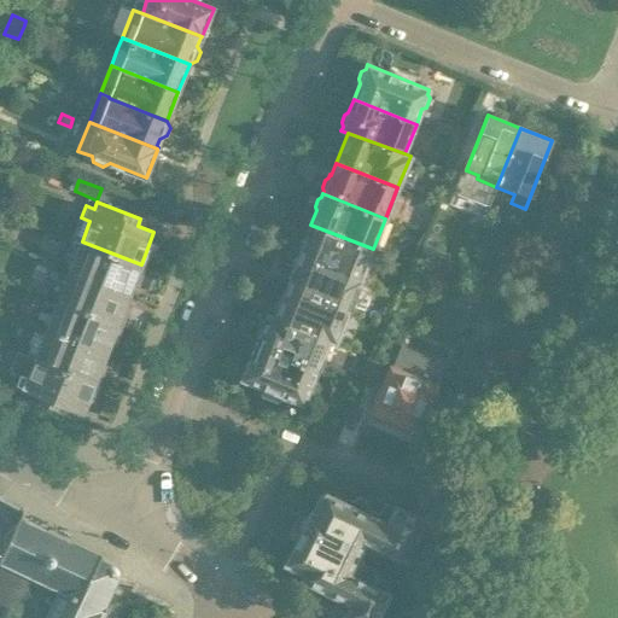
[(361,280),(373,249),(310,225),(304,239),(301,242),(297,249),(298,254),(298,255),(361,280)]
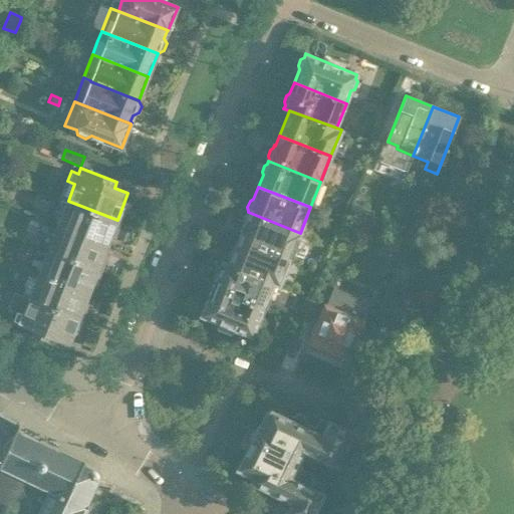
[(365,207),(348,200),(340,218),(357,226),(365,207)]
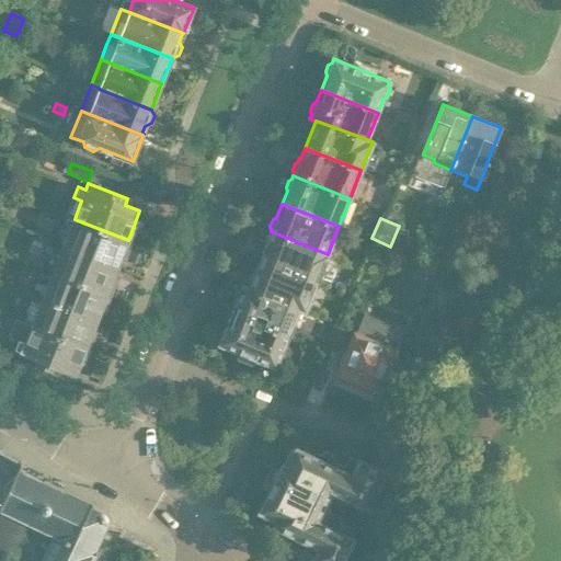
[(130,244),(127,242),(128,240),(75,219),(64,245),(121,268),(123,264),(119,263),(122,256),(125,258),(130,244)]
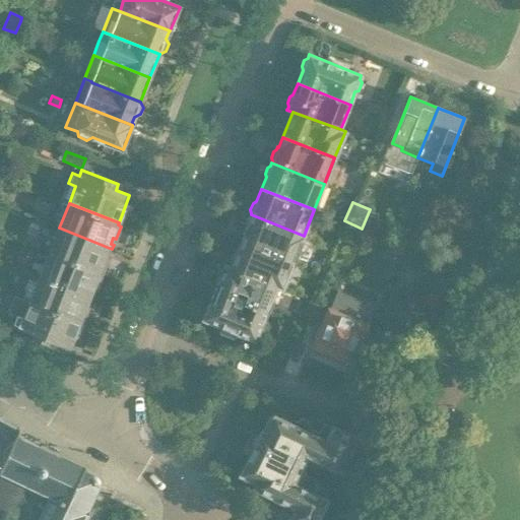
[(294,261),(304,236),(251,214),(250,217),(247,219),(244,224),(245,229),(244,232),(245,233),(241,241),(294,261)]
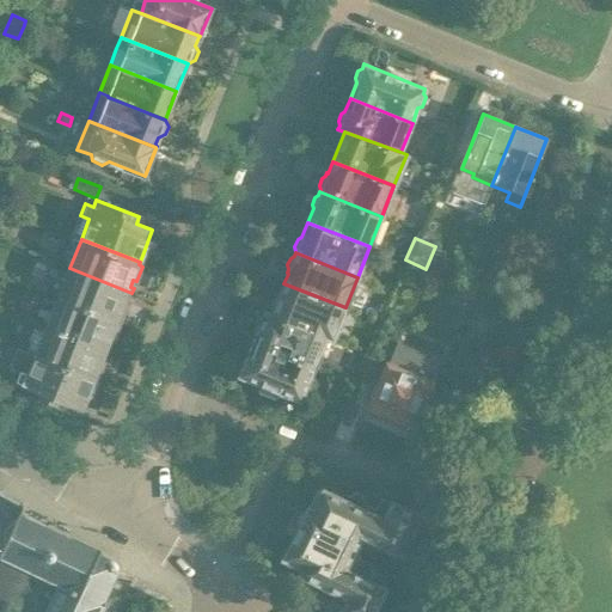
[(130,298),(132,293),(69,268),(59,295),(121,320),(127,305),(123,303),(127,295),(130,298)]
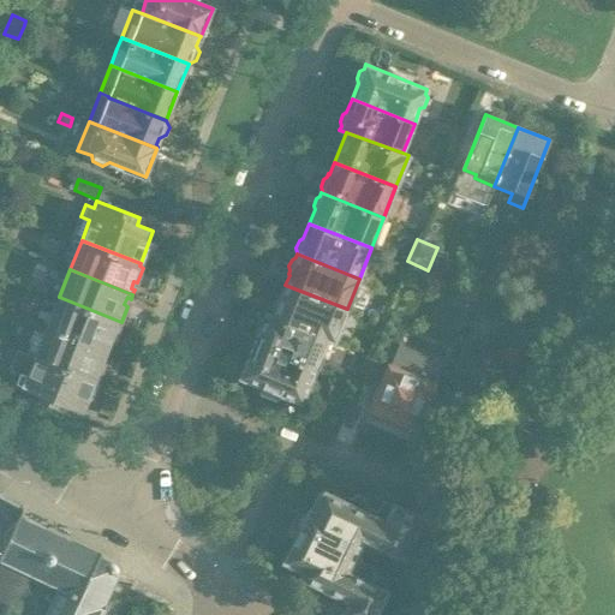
[(477,278),(472,287),(487,294),(491,284),(477,278)]
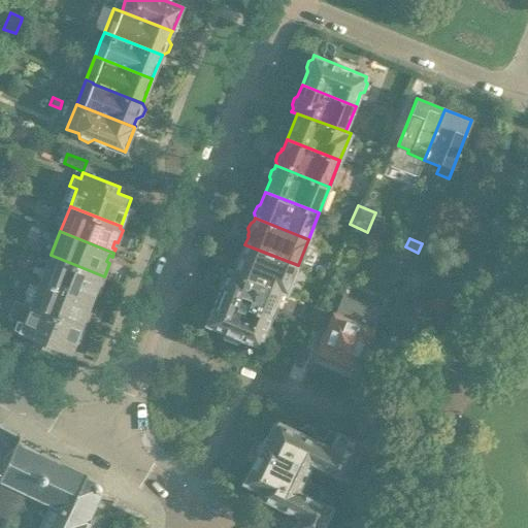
[(287,293),(298,265),(244,244),(234,270),(283,291),(287,293)]
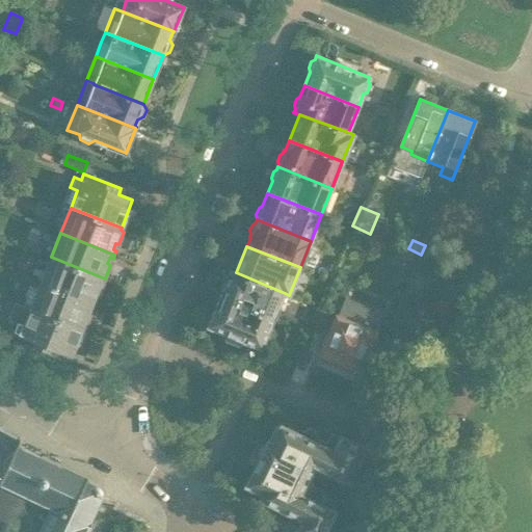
[(99,295),(105,280),(105,278),(51,257),(41,283),(95,304),(97,300),(94,299),(96,293),(99,295)]
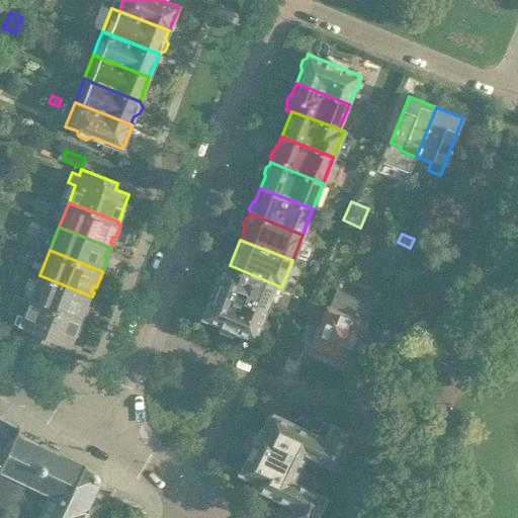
[(266,311),(277,285),(230,265),(230,266),(225,263),(223,267),(220,269),(217,275),(218,278),(213,289),(266,311)]
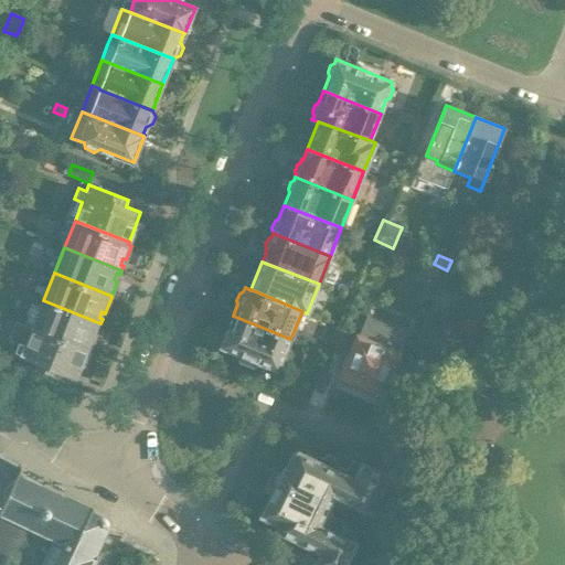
[(99,328),(100,323),(43,300),(33,327),(91,350),(96,334),(93,333),(95,327),(99,328)]
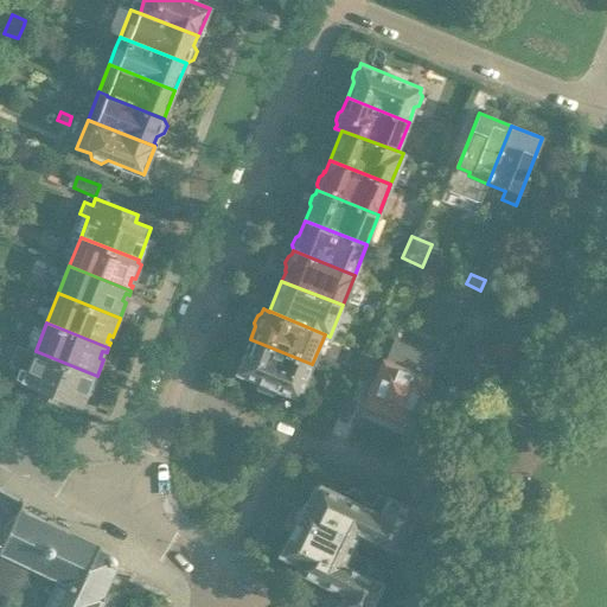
[(306,381),(312,364),(250,339),(244,356),(240,358),(237,364),(238,369),(237,372),(298,397),(300,394),(304,393),(307,384),(306,381)]
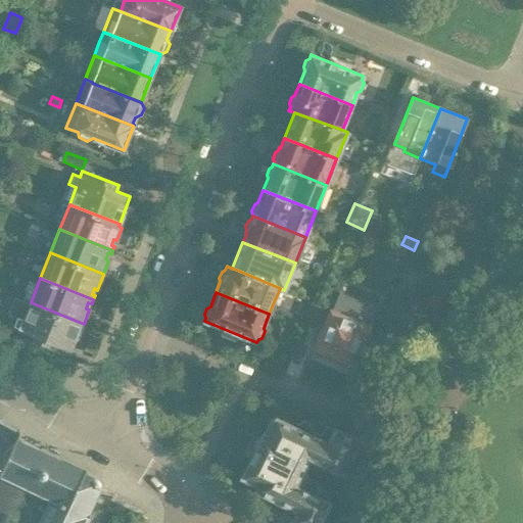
[(78,340),(84,324),(31,302),(25,319),(17,317),(13,326),(37,335),(35,339),(47,344),(47,345),(55,348),(56,349),(64,353),(66,347),(69,348),(74,338),(78,340)]
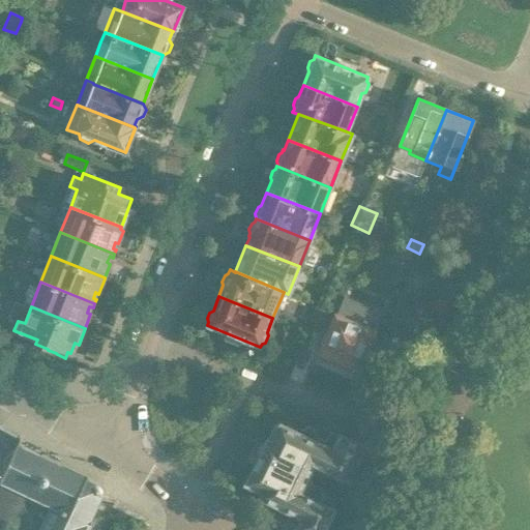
[(365,352),(377,324),(361,317),(358,325),(335,315),(319,354),(339,362),(341,369),(347,371),(353,369),(357,371),(358,367),(365,364),(367,359),(365,352)]
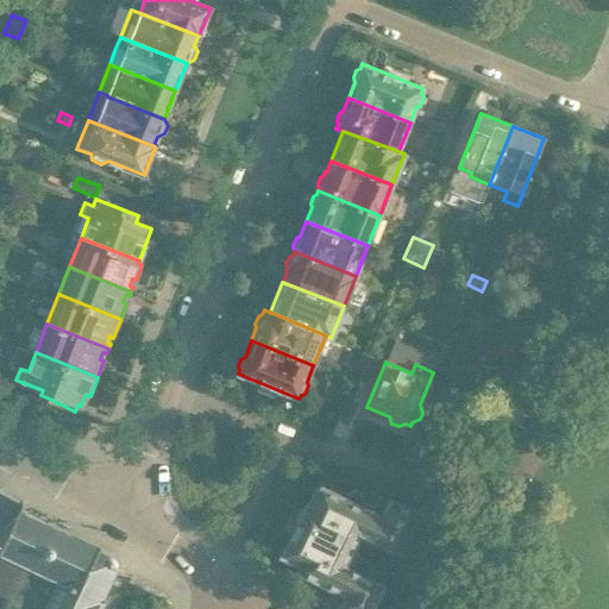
[(399,552),(418,514),(378,494),(374,506),(365,501),(362,508),(322,488),(312,508),(371,538),(399,552)]
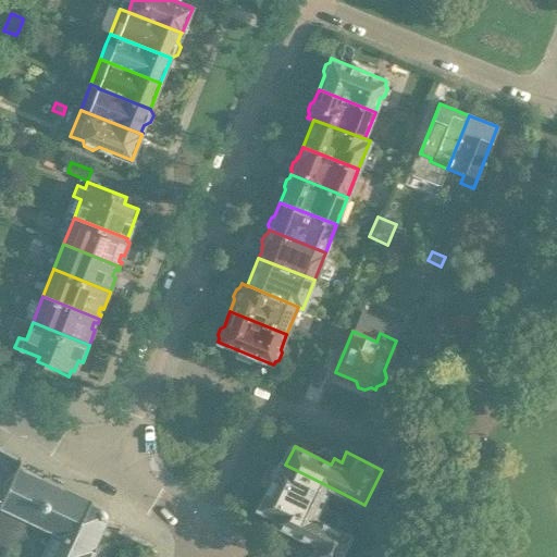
[(94,549),(107,521),(107,519),(108,518),(108,517),(108,516),(108,515),(108,514),(107,511),(106,510),(104,509),(103,509),(91,504),(93,502),(89,500),(88,502),(79,497),(81,496),(74,494),(73,495),(64,491),(65,490),(60,486),(59,489),(50,483),(50,482),(45,480),(45,481),(35,477),(36,475),(32,473),(31,474),(21,470),(21,469),(20,468),(23,462),(21,461),(0,505),(0,556),(9,556),(27,519),(53,531),(40,556),(91,556),(95,551),(94,549)]
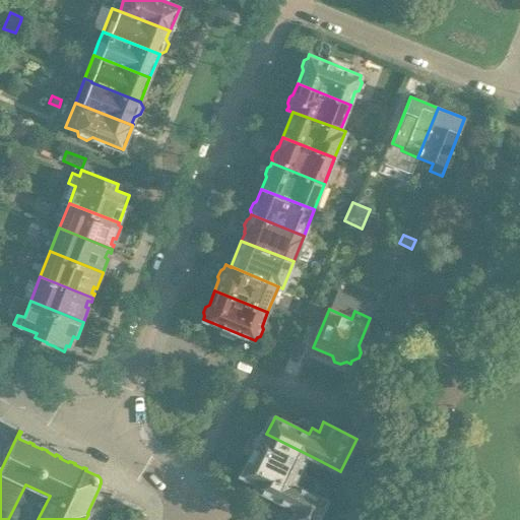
[(317,459),(266,434),(262,432),(241,473),(258,481),(263,470),(309,493),(316,478),(309,475),(317,459)]
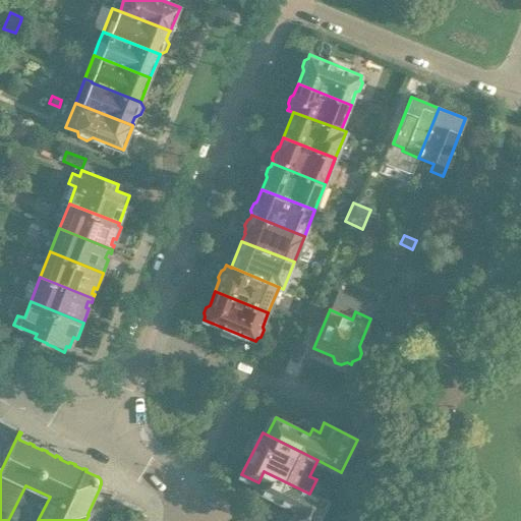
[(296,520),(315,520),(333,487),(316,479),(309,494),(264,471),(258,482),(255,488),(276,499),(274,503),(295,514),(292,519),(296,520)]
